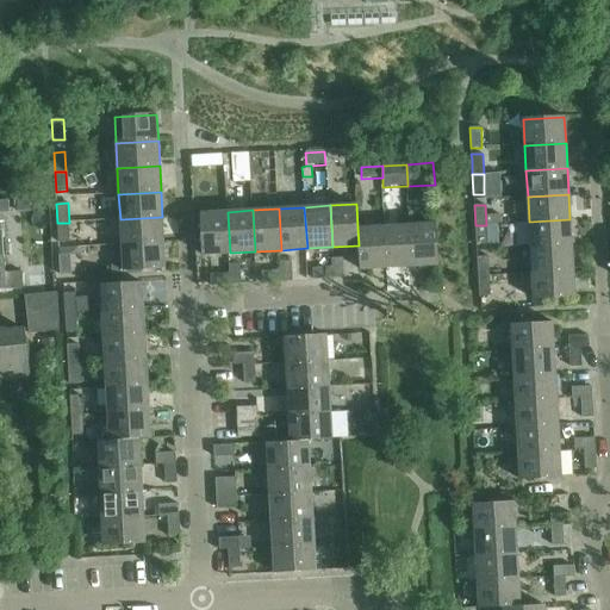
[(203,255),(230,253),(228,212),(200,213),(203,255)]
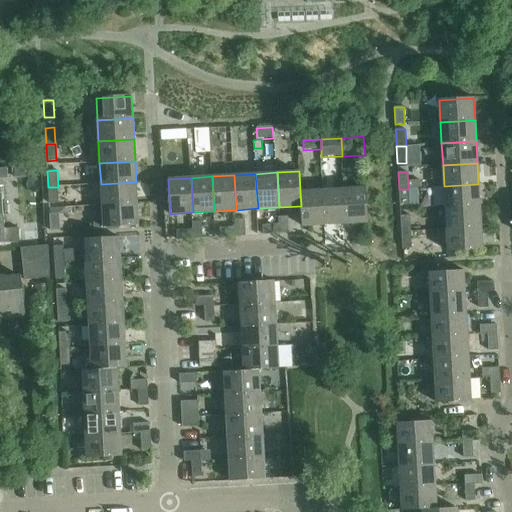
[(101,184),(102,205),(137,203),(136,182),(101,184)]
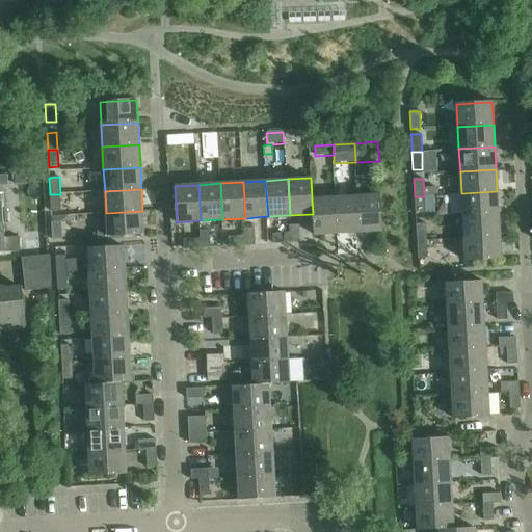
[(461,193),(462,216),(499,214),(497,191),(461,193)]
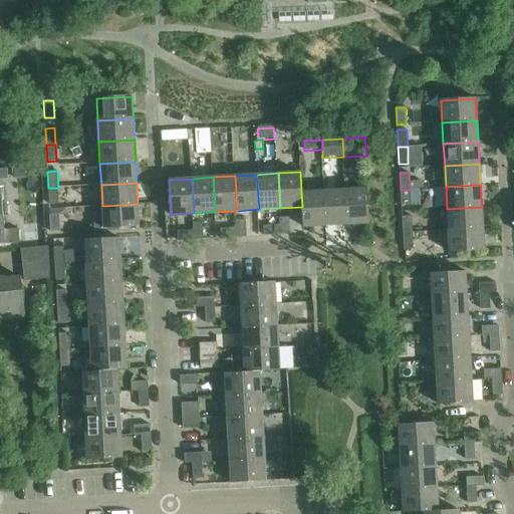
[(1,188),(0,188),(0,243),(19,243),(18,229),(4,229),(3,216),(1,188)]
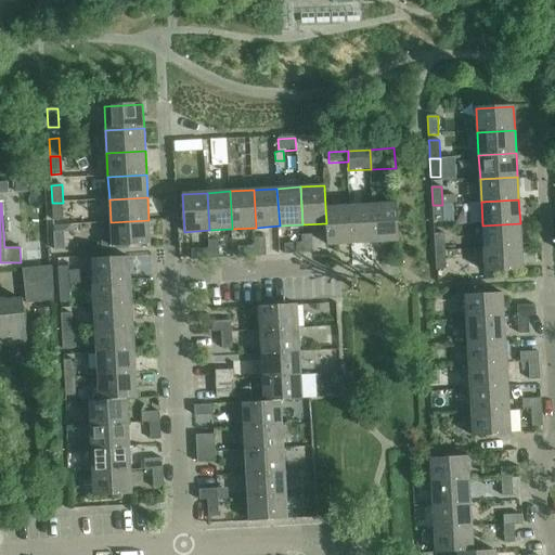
[(63,221),(63,203),(52,203),(53,221),(63,221)]
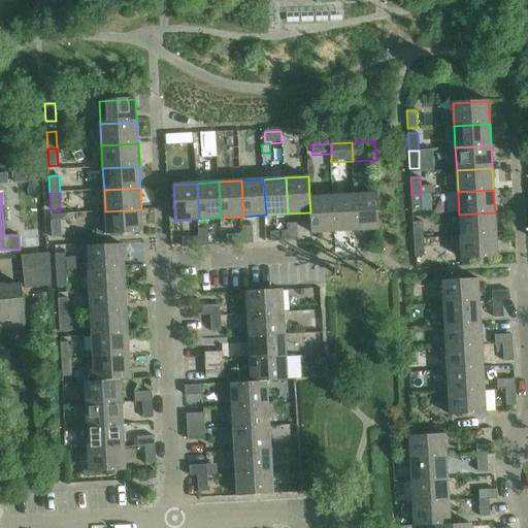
[(377,193),(355,195),(357,231),(380,230),(377,193)]
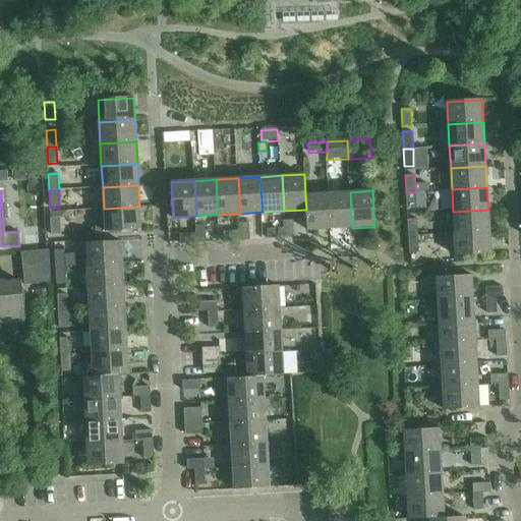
[(415,192),(406,192),(407,210),(416,210),(425,209),(424,191),(415,192)]
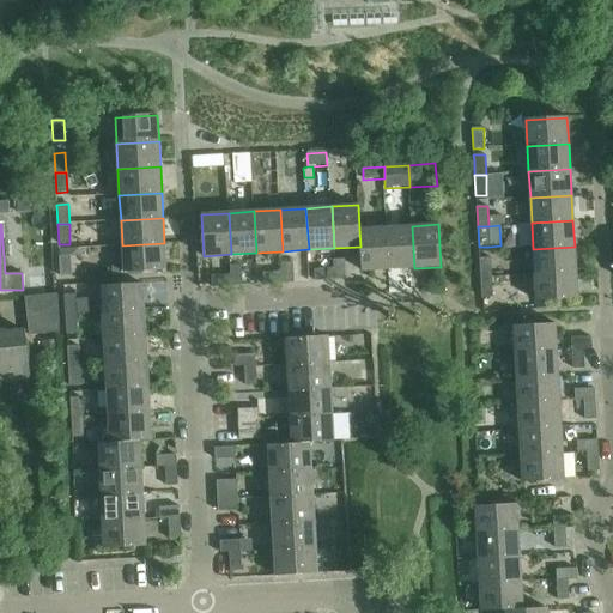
[(412,226),(387,228),(389,269),(414,268),(412,226)]
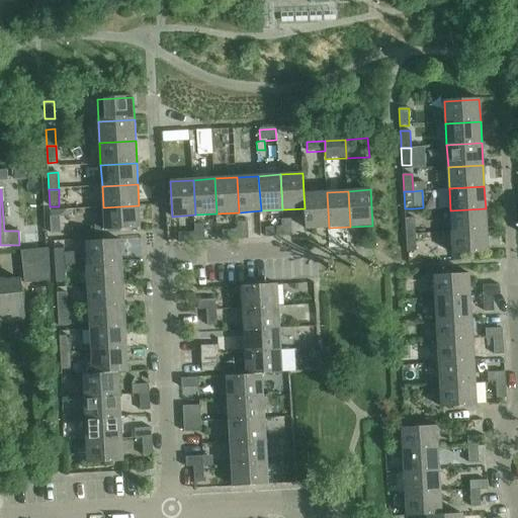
[(304,193),(305,208),(305,219),(306,230),(329,228),(327,192),(304,193)]
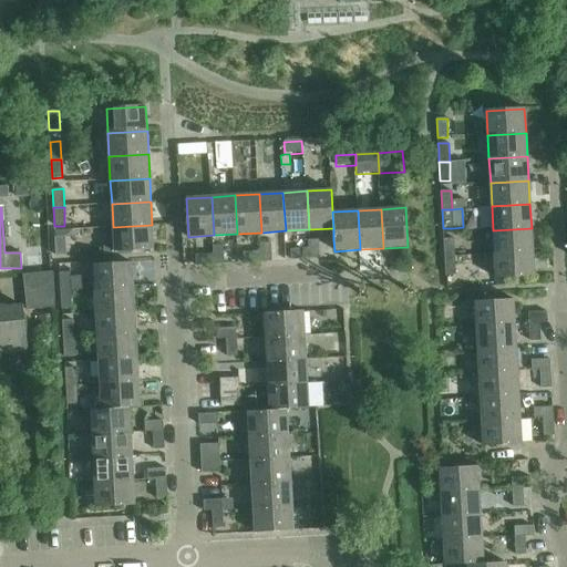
[(114,253),(154,250),(152,225),(113,227),(114,253)]
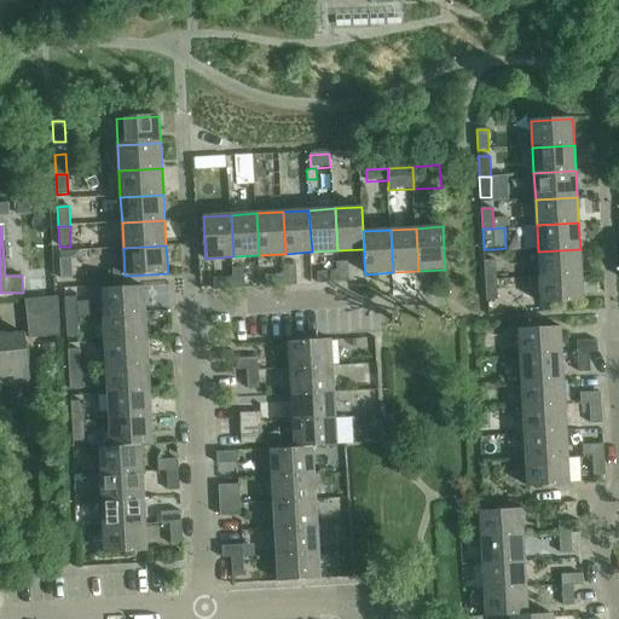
[(538,252),(539,277),(582,275),(580,249),(538,252)]
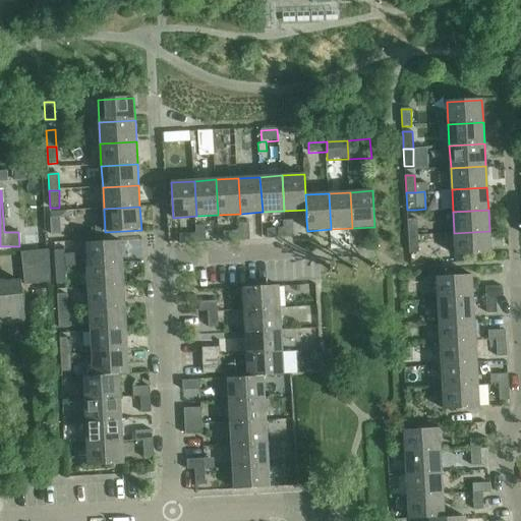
[(43,218),(32,219),(32,232),(44,231),(43,218)]
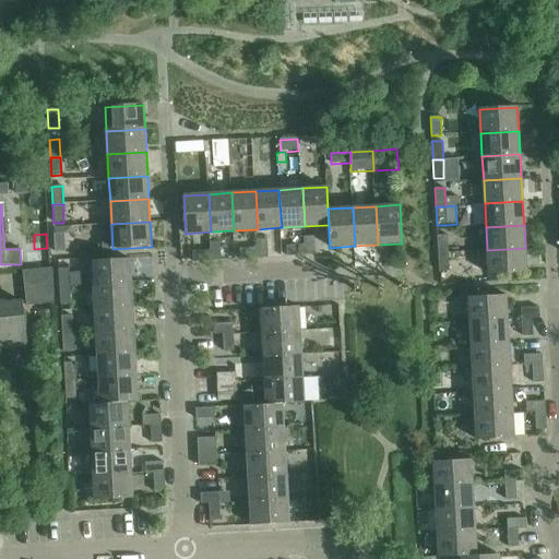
[(64,234),(55,234),(56,252),(66,252),(64,234)]
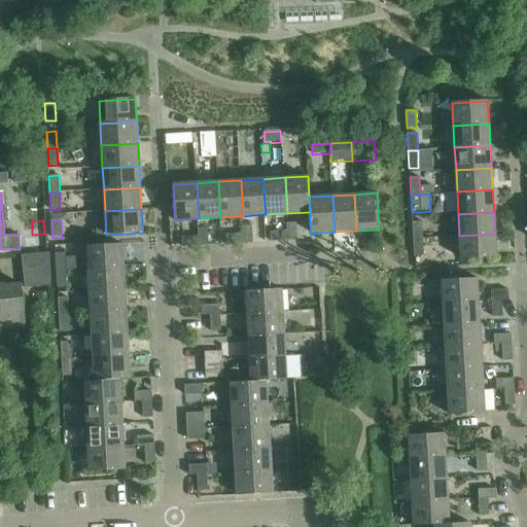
[(422,221),(412,222),(413,239),(423,239),(422,221)]
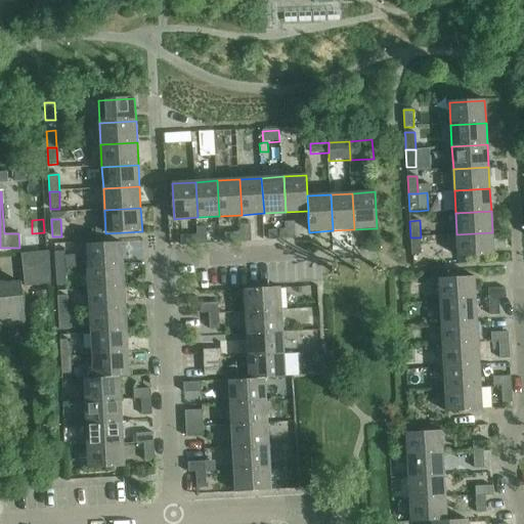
[(286,223),(286,229),(287,238),(296,238),(295,222),(286,223)]
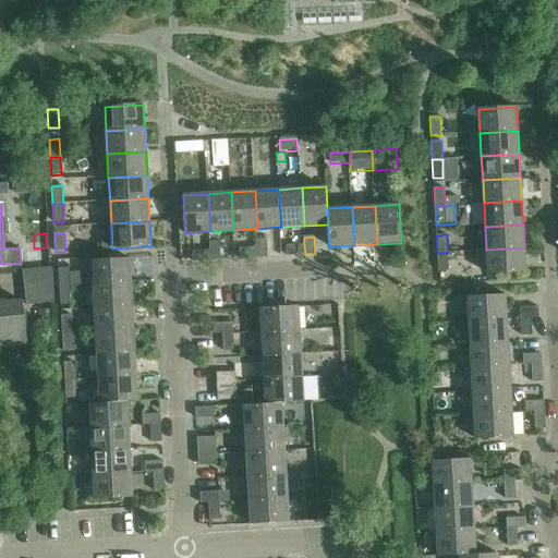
[(257,240),(257,247),(258,257),(268,256),(267,240),(257,240)]
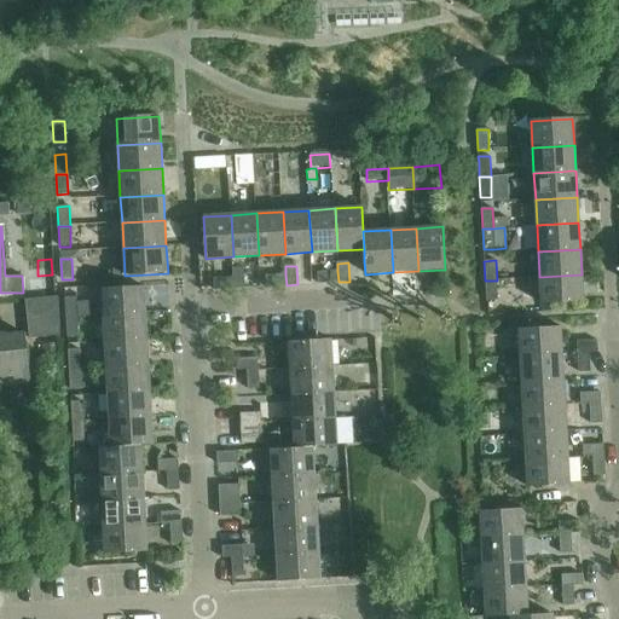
[(233,270),(233,277),(235,288),(246,288),(244,268),(233,270)]
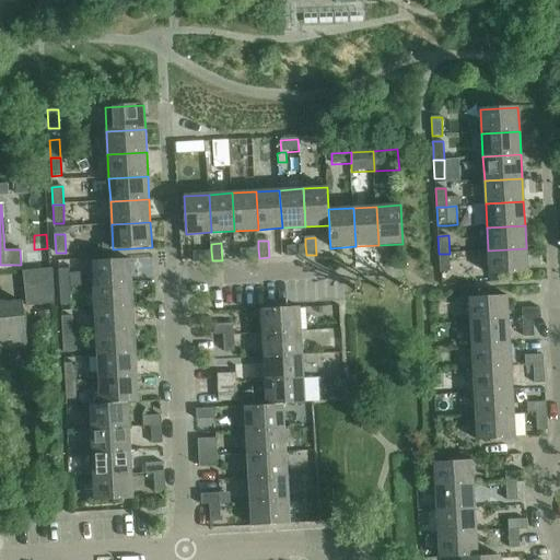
[(288,246),(289,256),(306,255),(305,245),(288,246)]
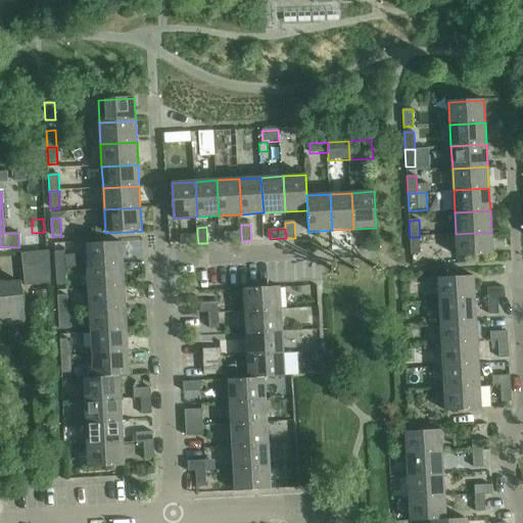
[(225,233),(226,242),(242,241),(241,232),(225,233)]
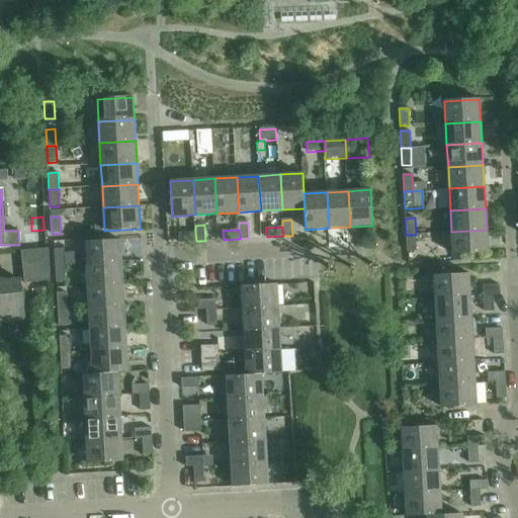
[(488,253),(487,230),(451,232),(453,255),(488,253)]
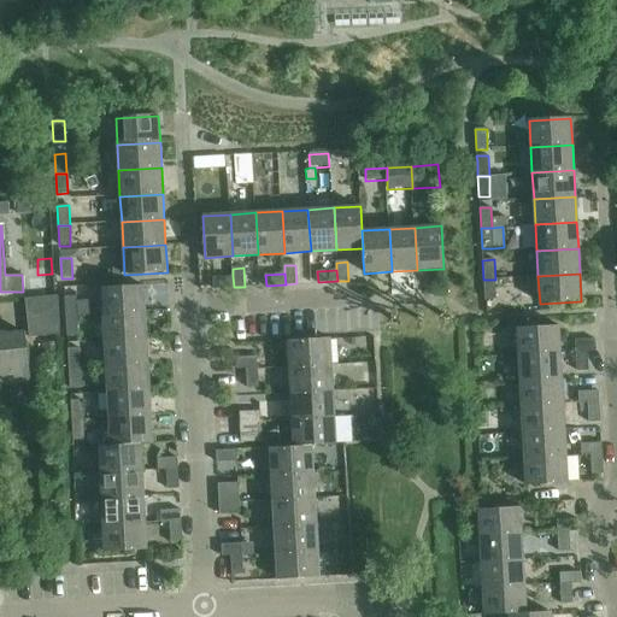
[(213,277),(213,288),(234,287),(233,276),(213,277)]
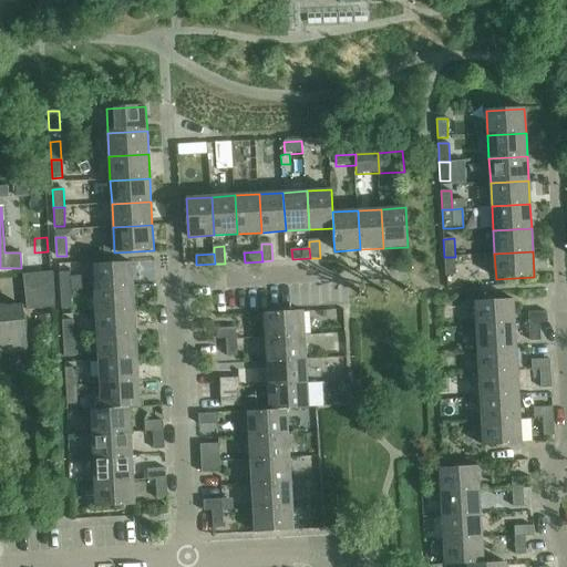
[(456,276),(455,257),(444,257),(445,276),(456,276)]
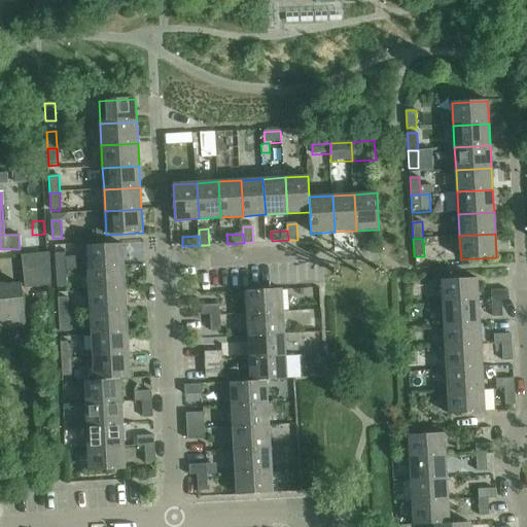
[(88,246),(89,269),(125,267),(123,244),(88,246)]
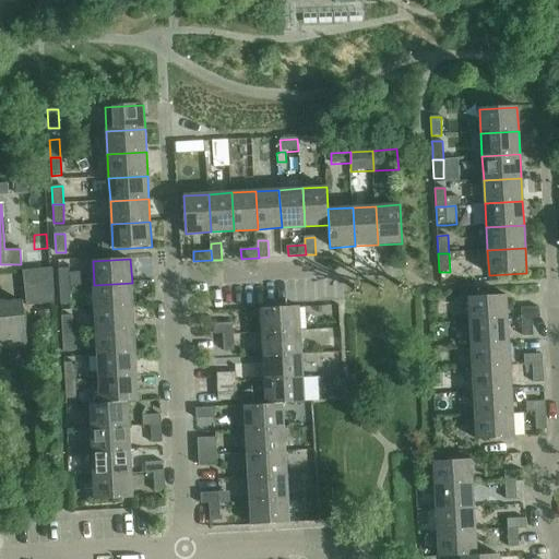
[(22,271),(24,288),(54,286),(52,269),(22,271)]
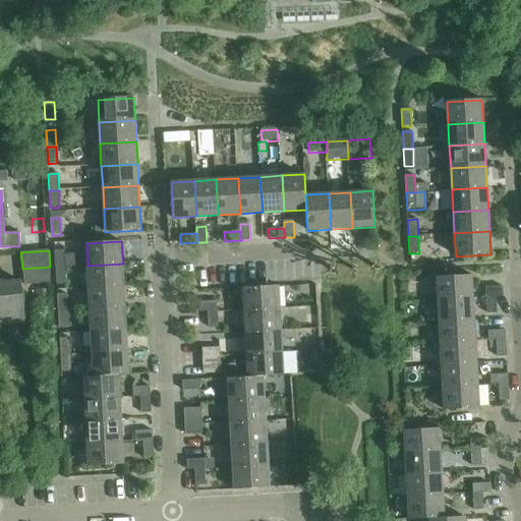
[(64,250),(56,250),(57,268),(65,268),(64,250)]
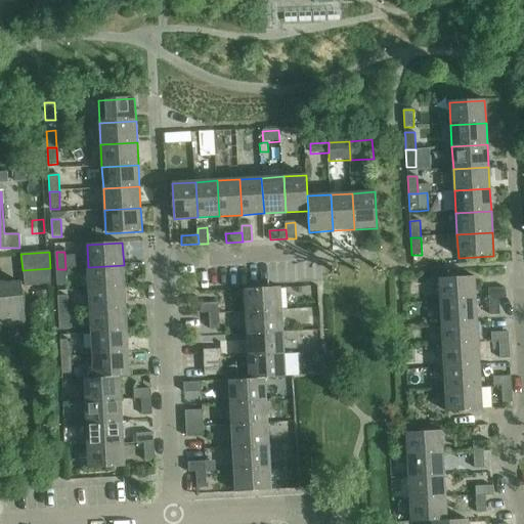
[(88,267),(89,289),(125,287),(124,265),(88,267)]
